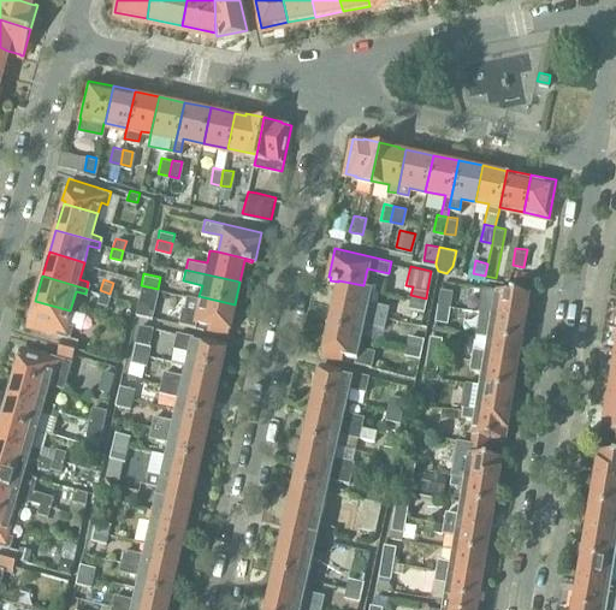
[(338,282),(333,305),(386,315),(389,303),(369,300),(372,286),(363,285),(338,280),(338,282)]
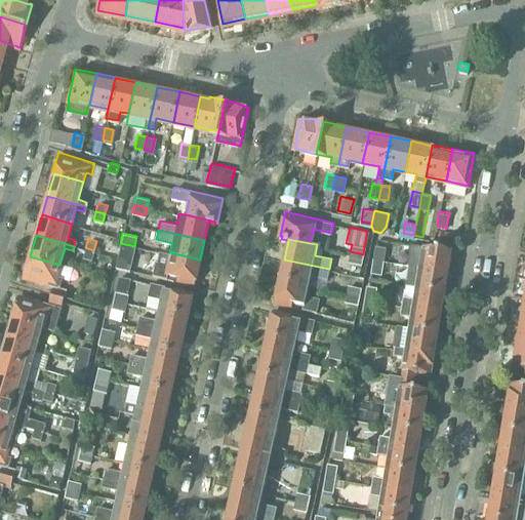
[(410,242),(406,264),(408,264),(419,266),(449,271),(452,249),(439,247),(439,246),(435,245),(435,247),(422,245),(410,242)]
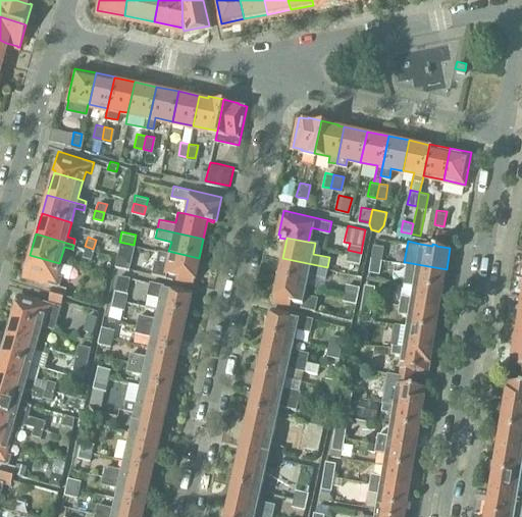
[(119,242),(114,263),(128,266),(134,245),(119,242)]
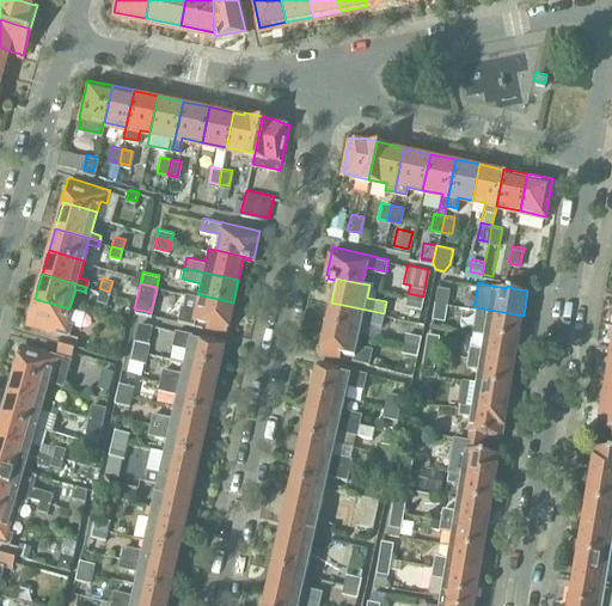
[(436,285),(434,300),(446,303),(448,287),(436,285)]
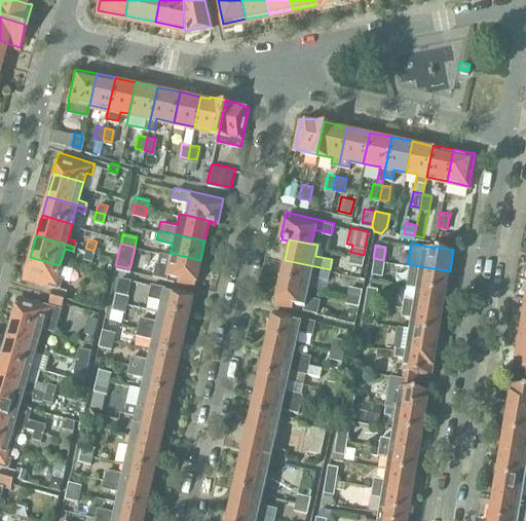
[(85,248),(83,256),(91,258),(94,251),(85,248)]
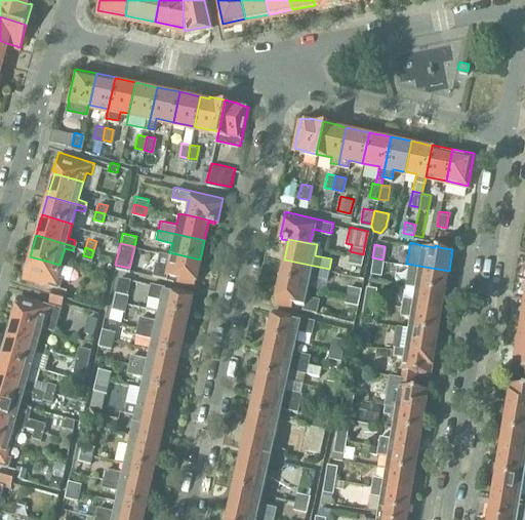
[(155,260),(152,273),(195,282),(200,260),(169,252),(158,249),(156,261),(155,260)]
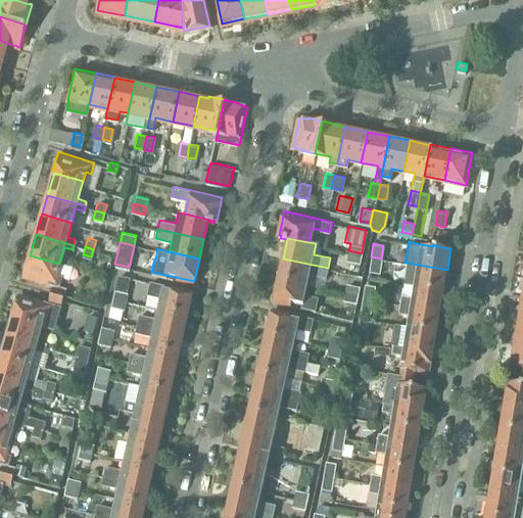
[(348,250),(346,261),(360,264),(362,253),(348,250)]
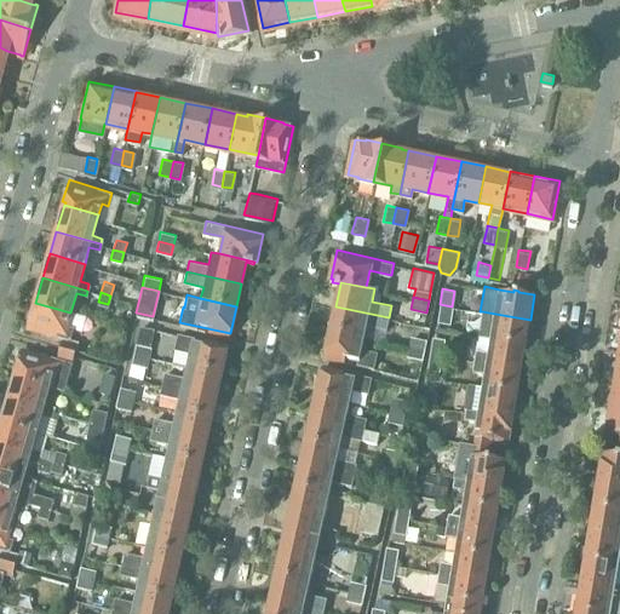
[(33,304),(26,326),(63,337),(61,343),(61,344),(59,346),(74,351),(75,348),(78,339),(69,337),(73,326),(67,325),(70,313),(35,303),(35,305),(33,304)]
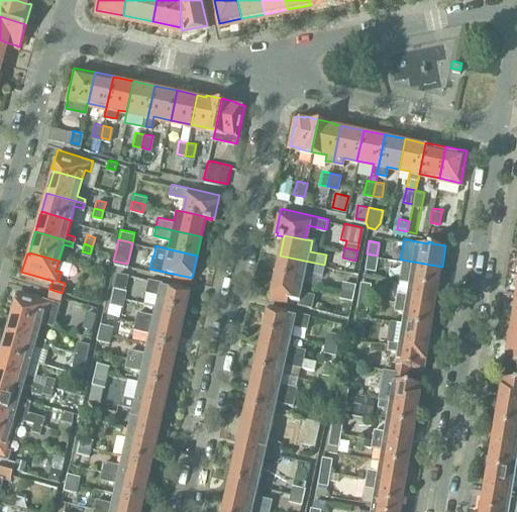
[(367,253),(365,266),(375,268),(377,256),(367,253)]
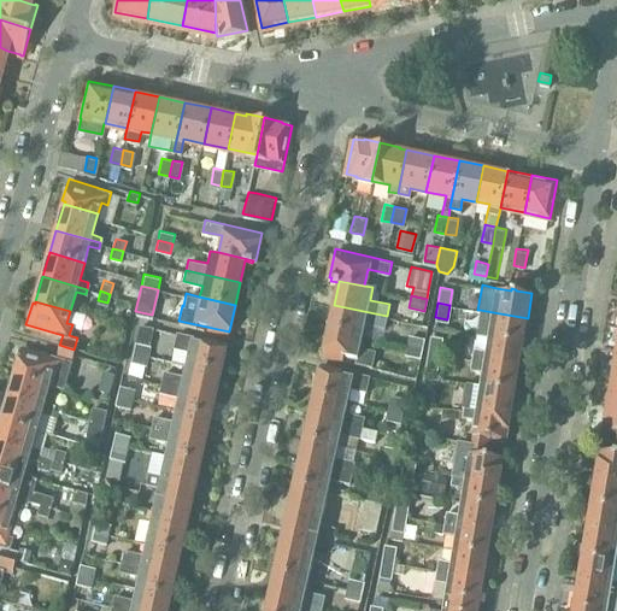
[(334,305),(329,328),(362,334),(365,323),(385,327),(387,316),(334,305)]
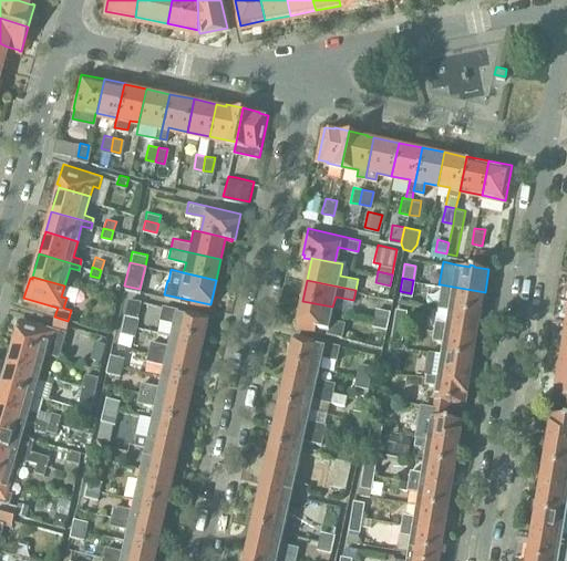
[(439,294),(436,307),(449,309),(481,314),(485,292),(453,287),(441,284),(439,294)]
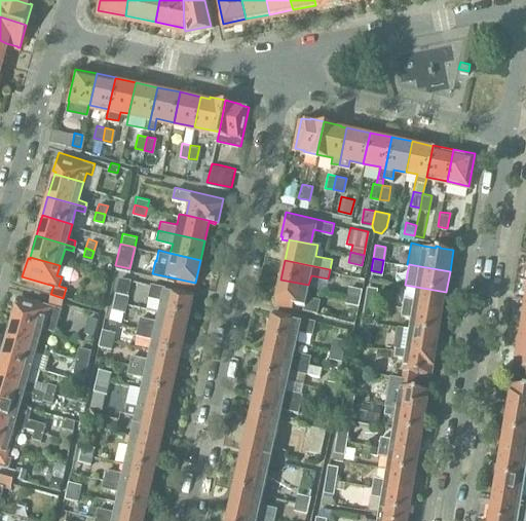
[(280,280),(275,301),(293,305),(294,301),(304,303),(304,307),(316,310),(320,296),(307,294),(308,285),(280,280)]
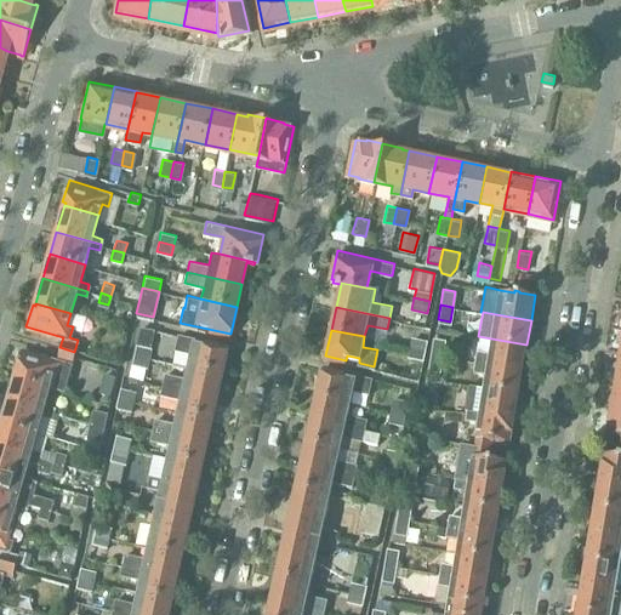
[(177,332),(174,348),(189,352),(188,362),(222,369),(228,343),(208,339),(206,345),(193,341),(194,336),(177,332)]
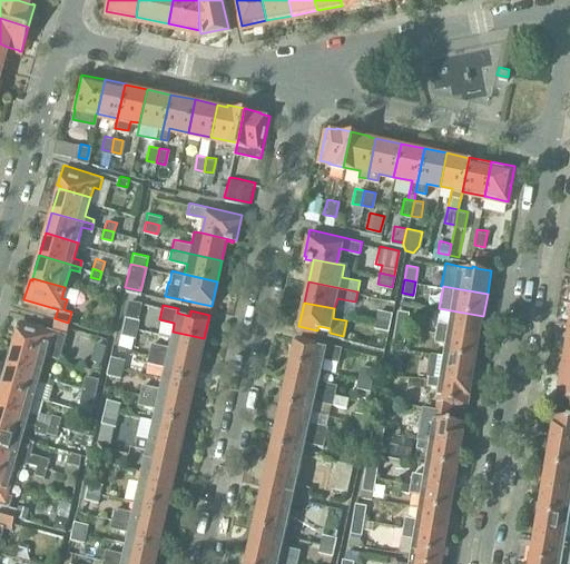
[(379,308),(376,317),(390,319),(391,310),(379,308)]
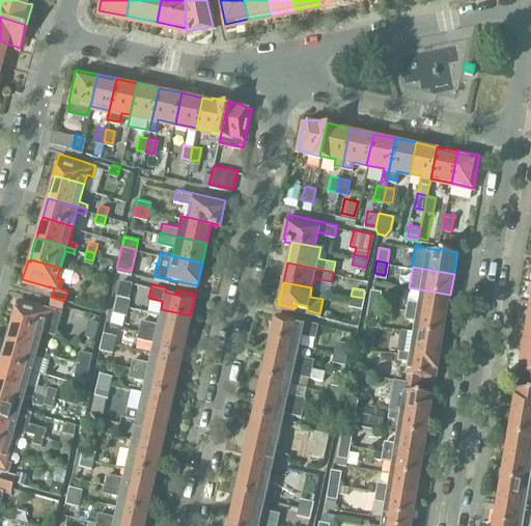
[(370,287),(368,301),(379,303),(381,289),(370,287)]
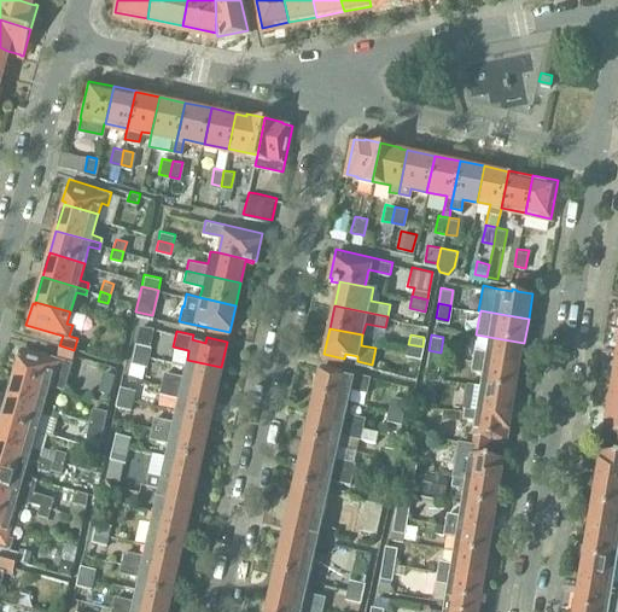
[(473,350),(472,360),(520,368),(524,343),(489,337),(476,334),(473,350)]
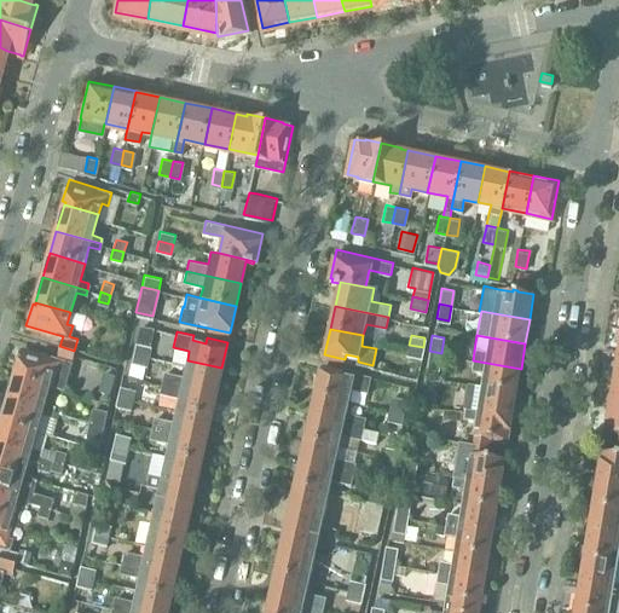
[(136,341),(133,351),(148,354),(150,345),(136,341)]
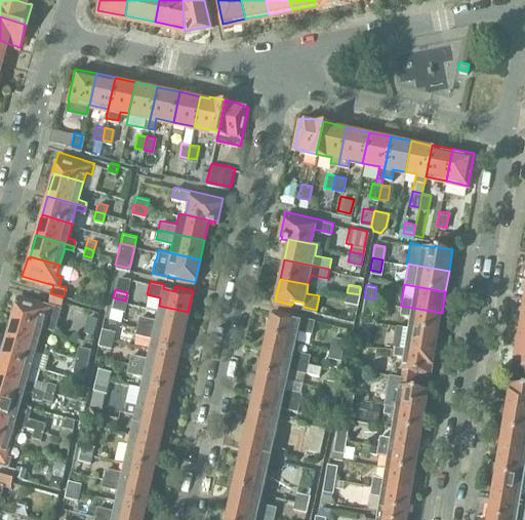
[(347,292),(345,301),(357,303),(359,294),(347,292)]
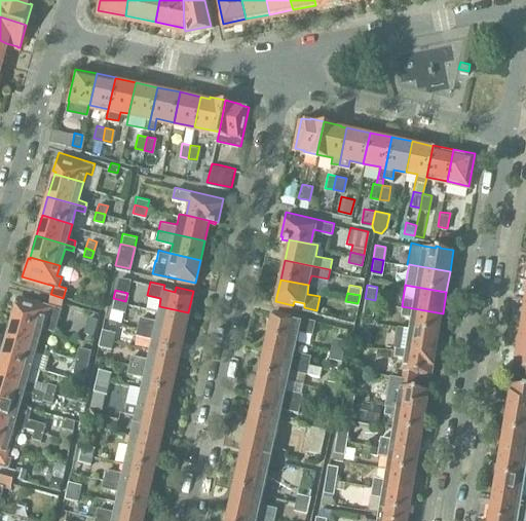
[(17,294),(12,311),(14,312),(12,319),(42,327),(54,330),(61,307),(62,301),(63,298),(50,294),(49,297),(48,303),(17,294)]
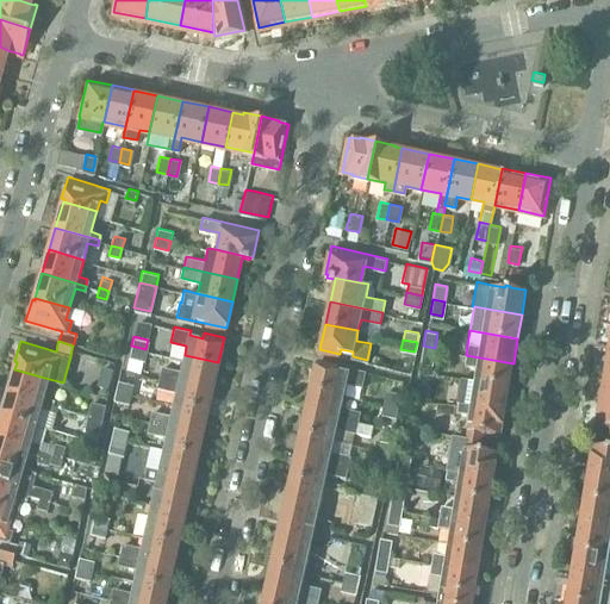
[(131,346),(129,355),(142,359),(143,359),(145,349),(131,346)]
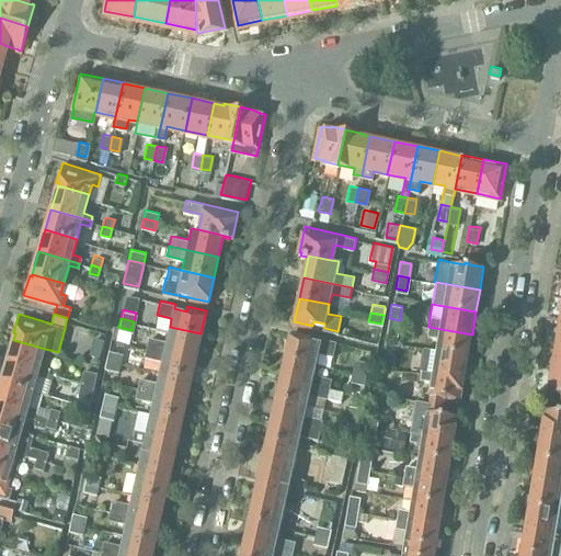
[(389,318),(387,331),(398,333),(400,320),(389,318)]
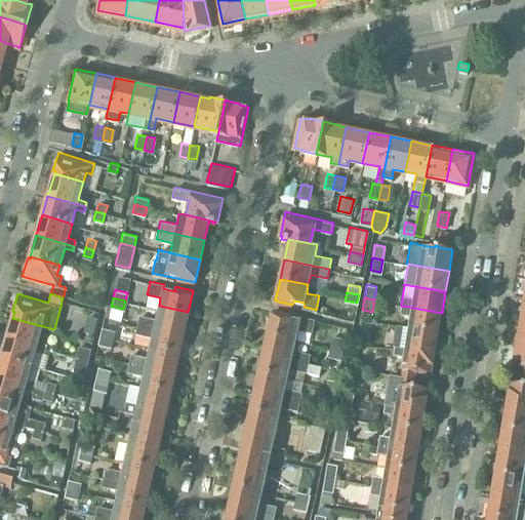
[(139,315),(137,324),(183,334),(188,312),(159,306),(156,319),(139,315)]
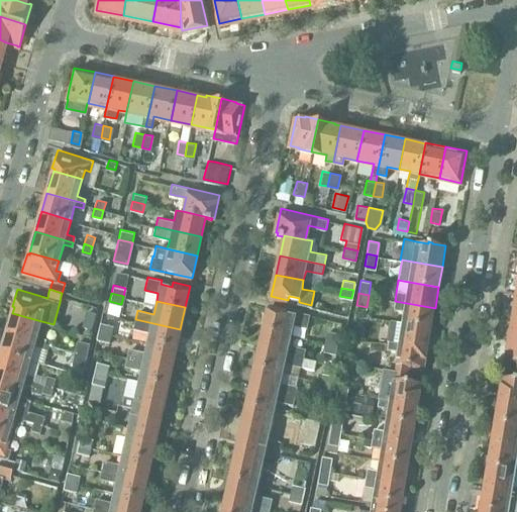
[(395,301),(393,311),(404,313),(402,323),(431,328),(435,308),(395,301)]
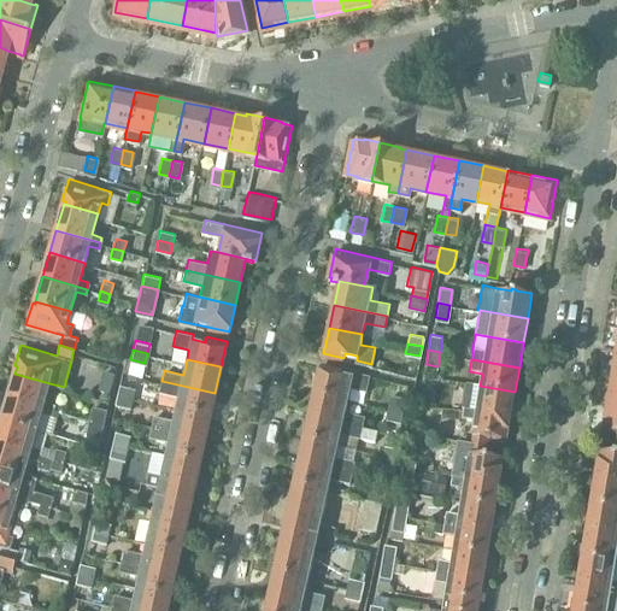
[(321,363),(315,388),(348,395),(351,386),(366,389),(369,374),(353,370),(352,375),(340,372),(341,368),(321,363)]
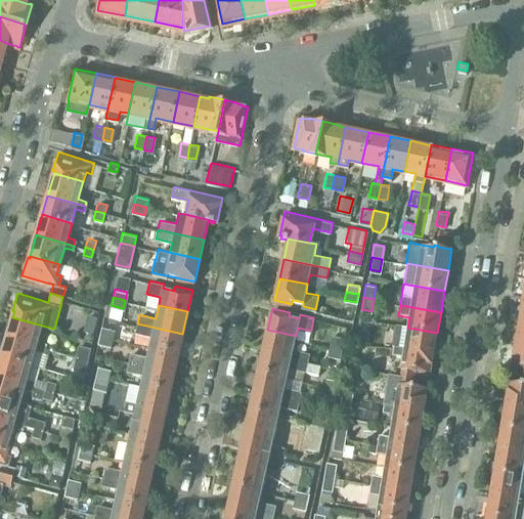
[(87,313),(83,330),(92,332),(96,316),(87,313)]
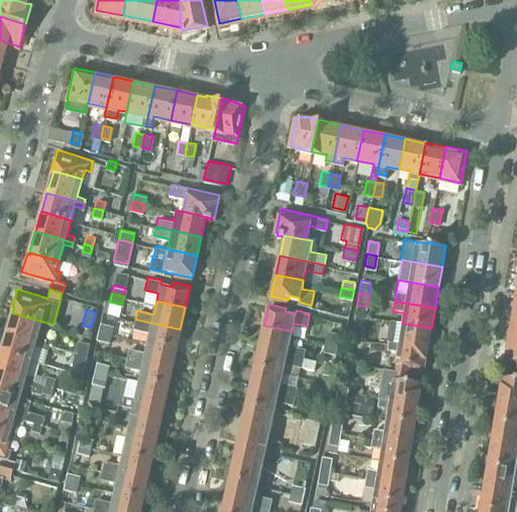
[(12,313),(7,332),(43,342),(45,338),(37,335),(41,321),(12,313)]
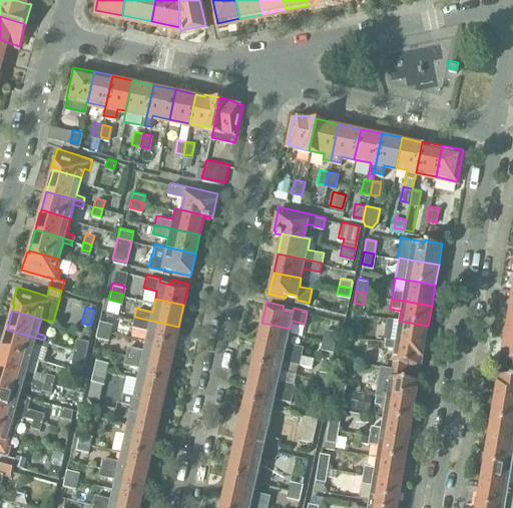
[(512,313),(507,313),(504,334),(512,335),(512,313)]
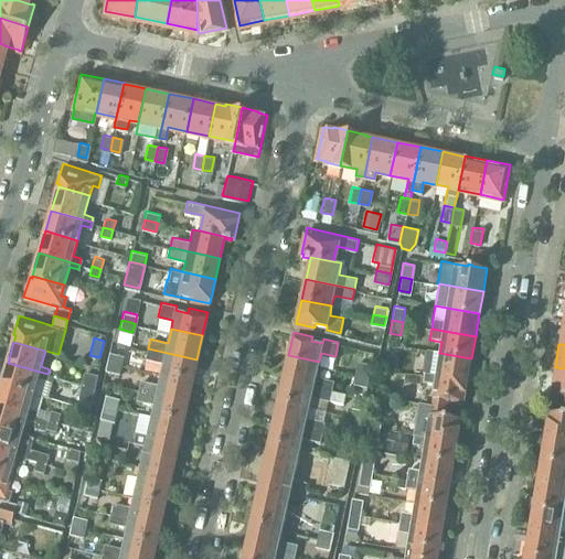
[(148,348),(146,358),(164,363),(162,374),(192,382),(196,359),(148,348)]
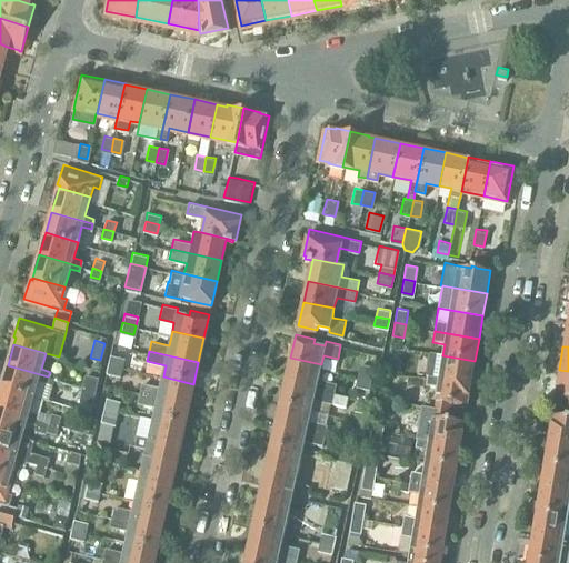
[(389,352),(387,367),(398,369),(400,354),(389,352)]
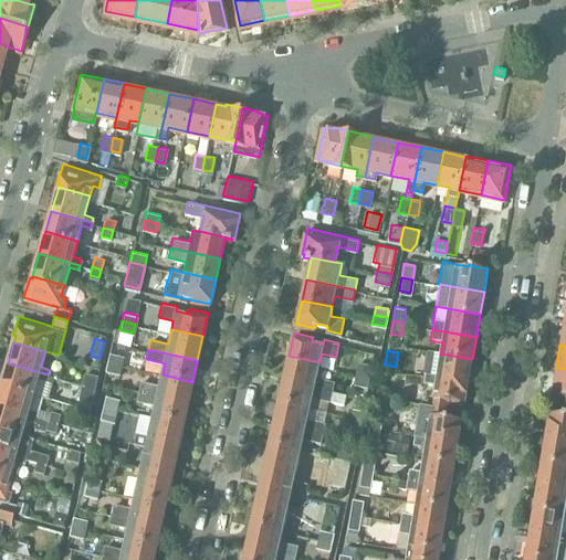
[(427,361),(426,372),(469,380),(472,359),(440,354),(429,351),(427,361)]
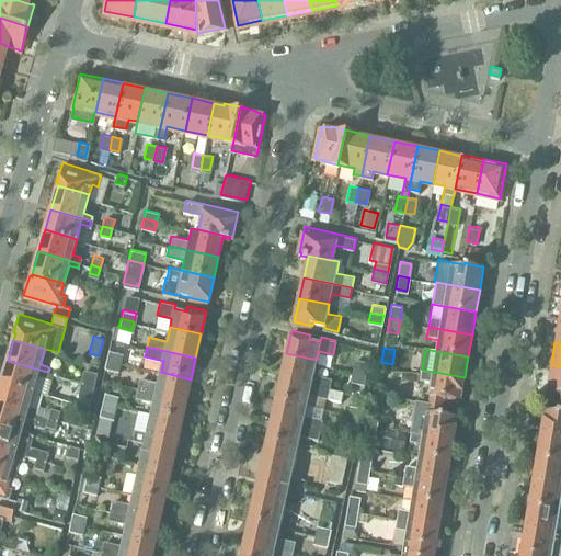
[(109,350),(106,359),(119,362),(122,353),(109,350)]
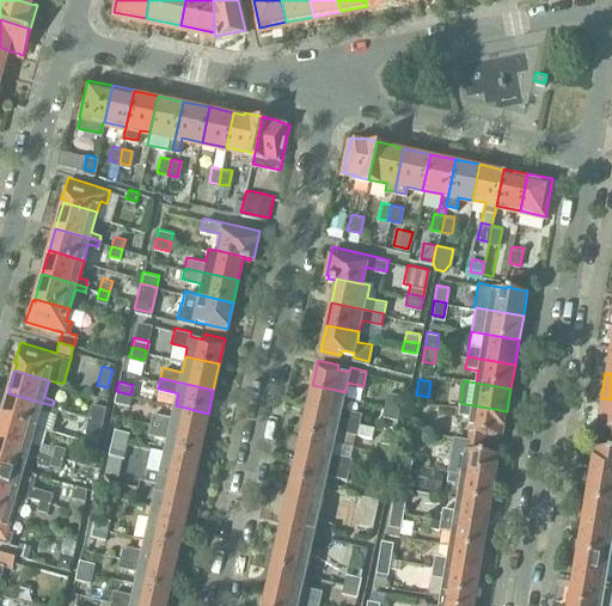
[(312,385),(307,410),(359,422),(361,411),(343,406),(346,392),(312,385)]
